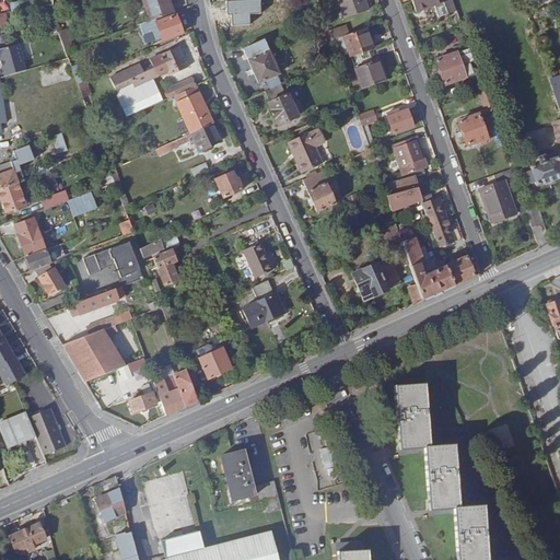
[(142,0),(150,19),(173,11),(168,0),(142,0)]
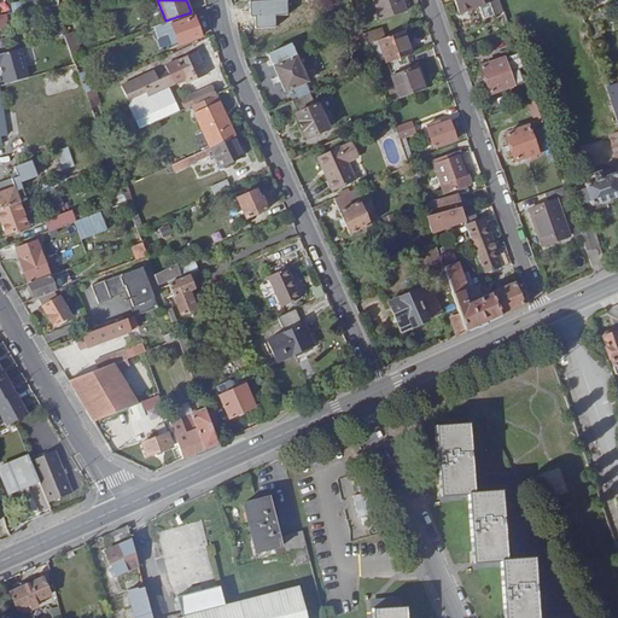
[(372,0),(380,21),(406,12),(401,0),(372,0)]
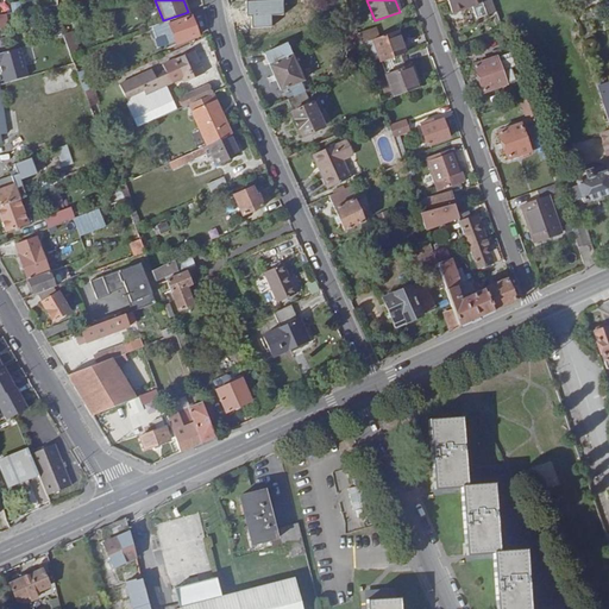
[(482,0),(446,0),(451,11),(459,8),(460,11),(471,7),(476,19),(488,16),(485,10),(482,0)]
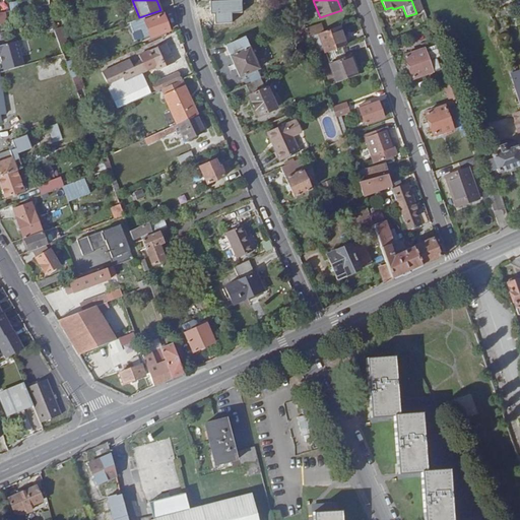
[(169,31),(163,15),(151,19),(151,17),(147,17),(148,20),(144,21),(149,38),(146,38),(147,41),(150,40),(150,38),(169,31)]
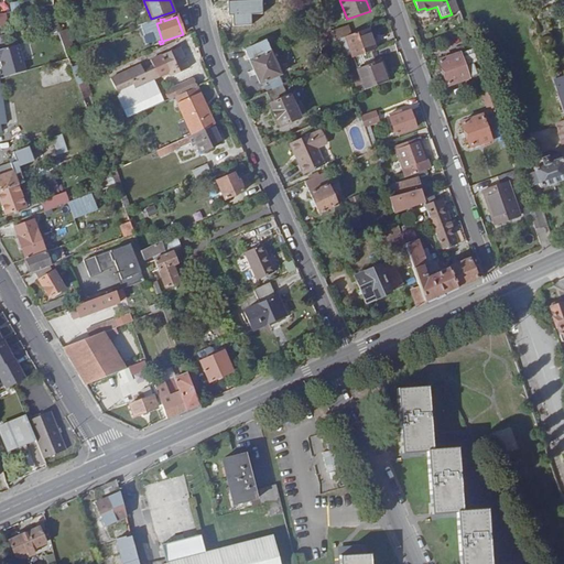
[(347,25),(332,31),(335,41),(350,35),(347,25)]
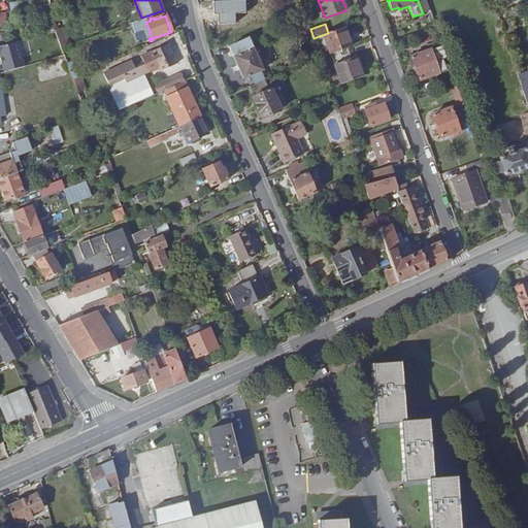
[(64,27),(55,31),(62,46),(71,41),(64,27)]
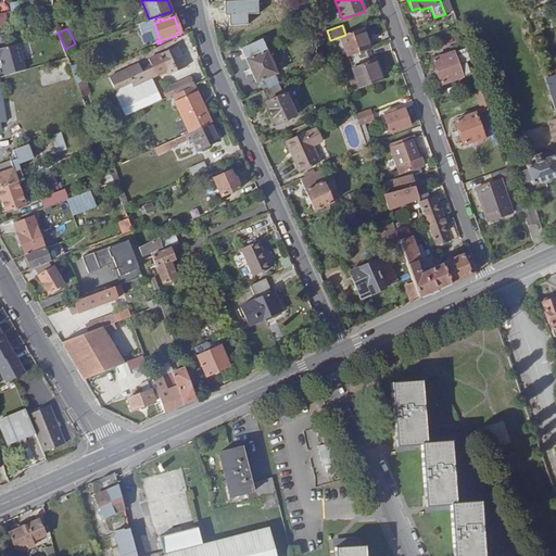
[(345,35),(330,40),(337,59),(339,66),(350,63),(348,58),(369,50),(362,28),(345,35)]
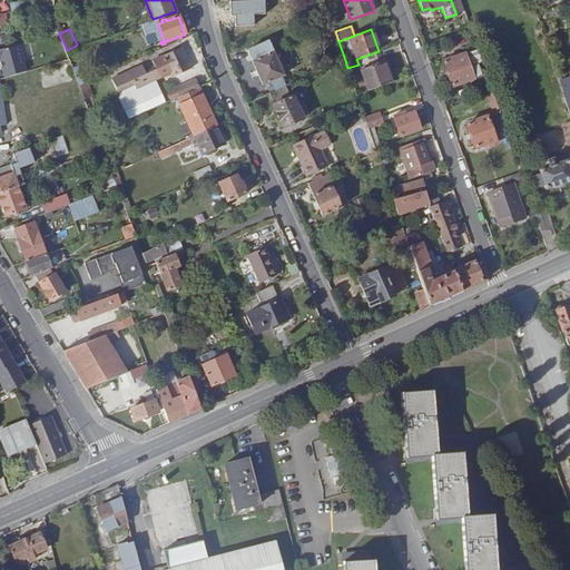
[(264,85),(285,76),(269,41),(249,50),(264,85)]
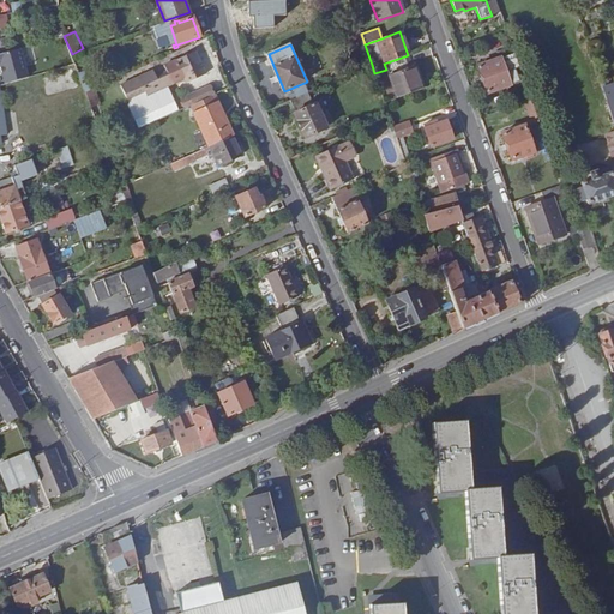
[(124,101),(137,130),(178,110),(167,86),(185,79),(185,83),(203,74),(194,53),(163,66),(166,73),(155,78),(152,72),(119,85),(126,101),(124,101)]
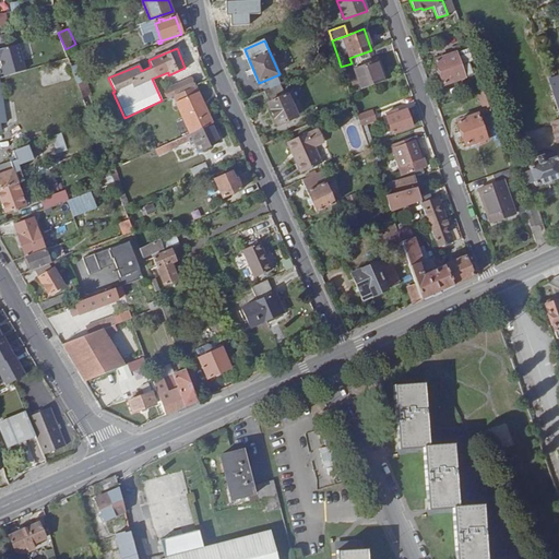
[(473,61),(468,49),(436,60),(444,85),(474,75),(470,62),(473,61)]
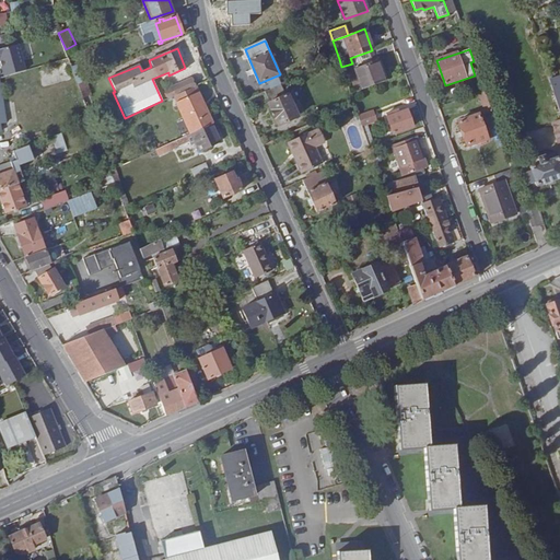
[(374,56),(372,50),(350,58),(352,63),(374,56)]
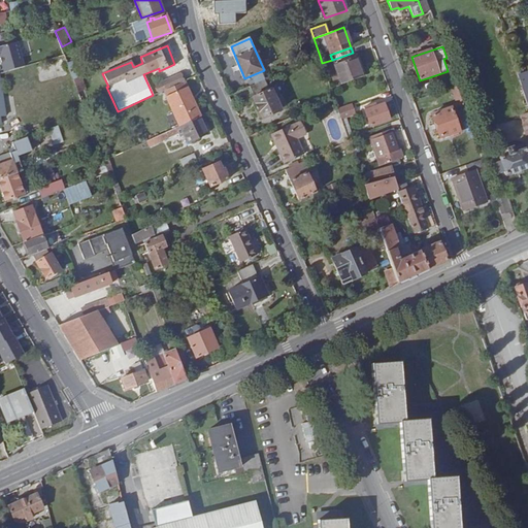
[(322,63),(325,71),(335,68),(333,64),(354,58),(353,53),(332,60),(322,63)]
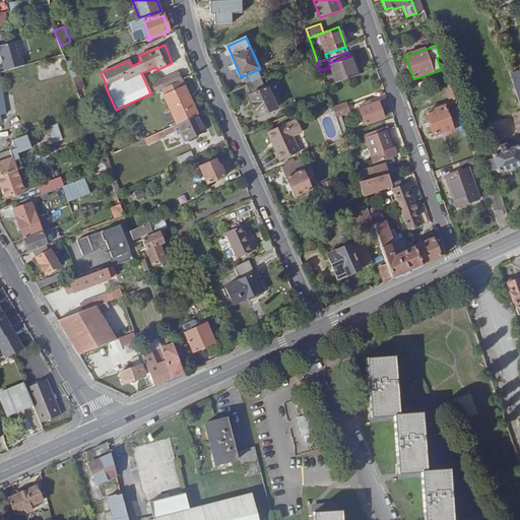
[(330,67),(336,83),(355,76),(348,57),(328,63),(330,67)]
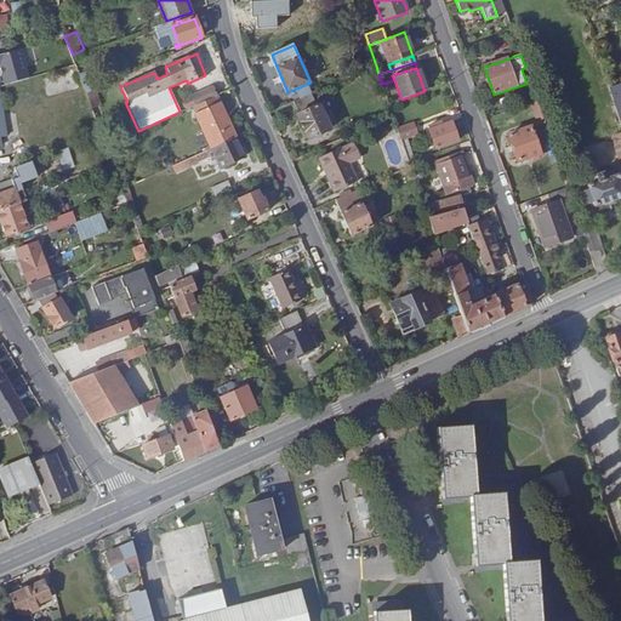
[(84,73),(78,75),(85,92),(90,91),(84,73)]
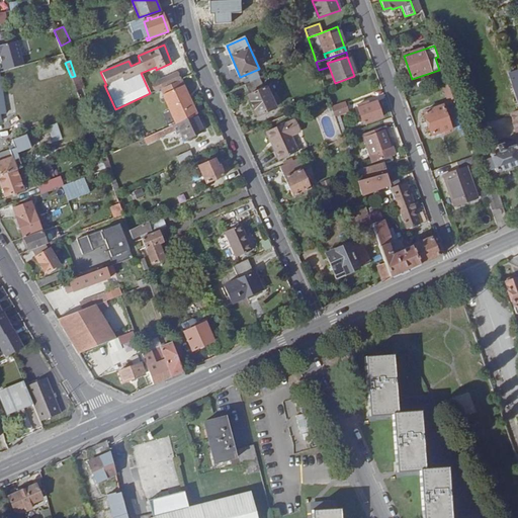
[(517,69),(508,73),(517,102),(517,69)]
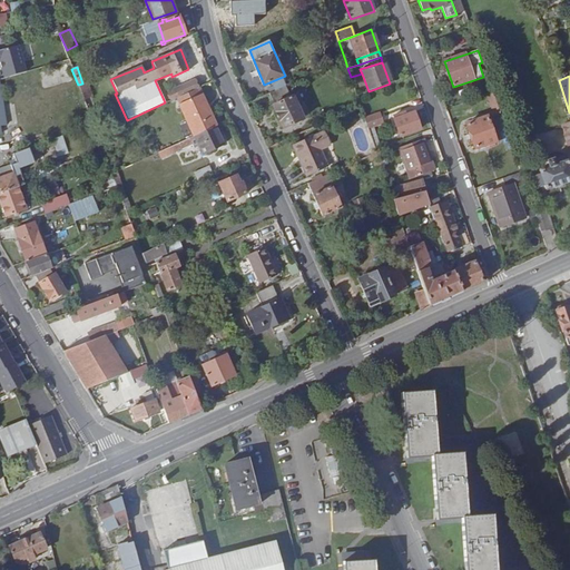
[(173,99),(177,98),(198,88),(194,80),(168,91),(173,99)]
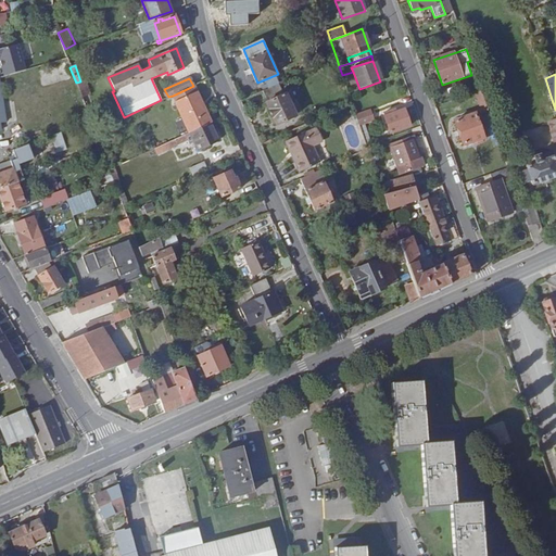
[(76,83),(81,97),(87,95),(81,80),(80,81),(76,83)]
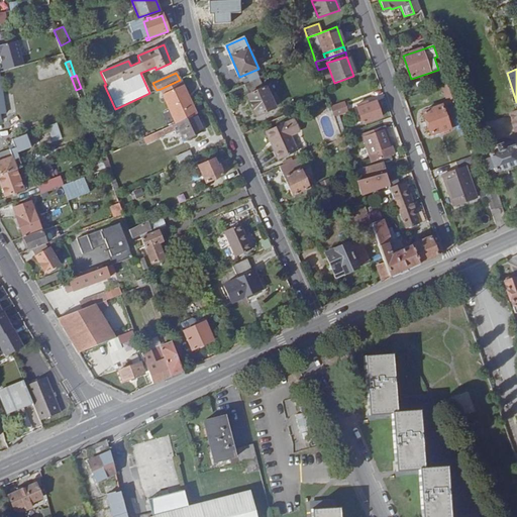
[(260,79),(244,85),(248,96),(256,116),(275,108),(271,98),(276,96),(270,86),(264,89),(260,79)]
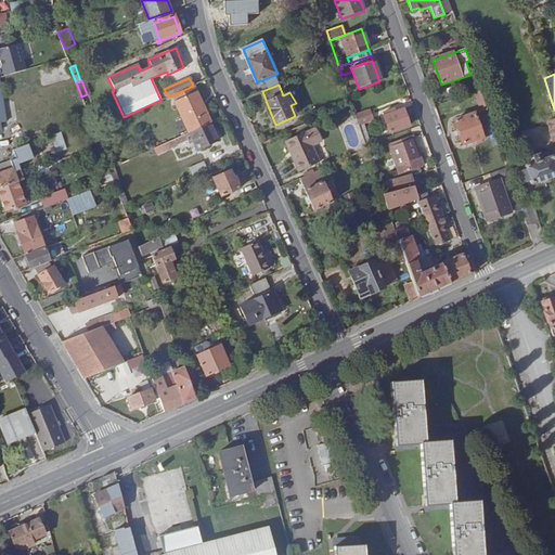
[(172,95),(175,102),(195,92),(193,86),(172,95)]
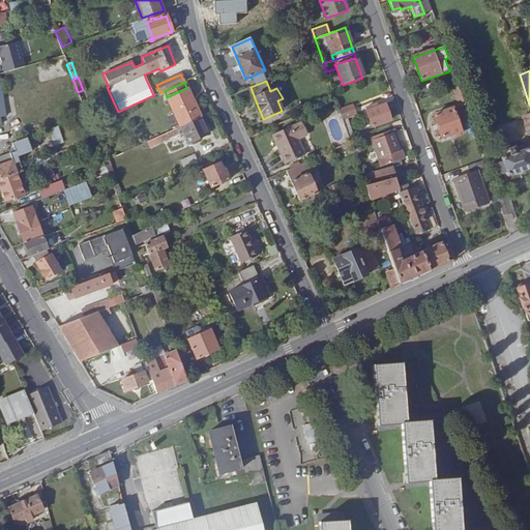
[(459,87),(452,88),(459,108),(465,106),(459,87)]
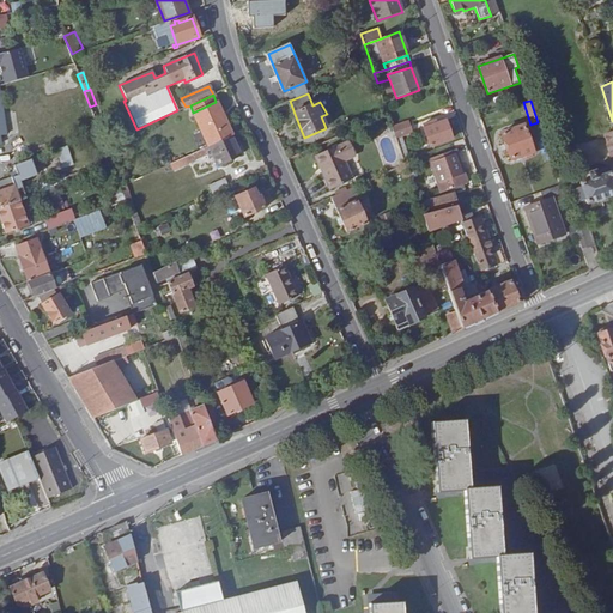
[(208,147),(231,137),(216,102),(193,113),(208,147)]
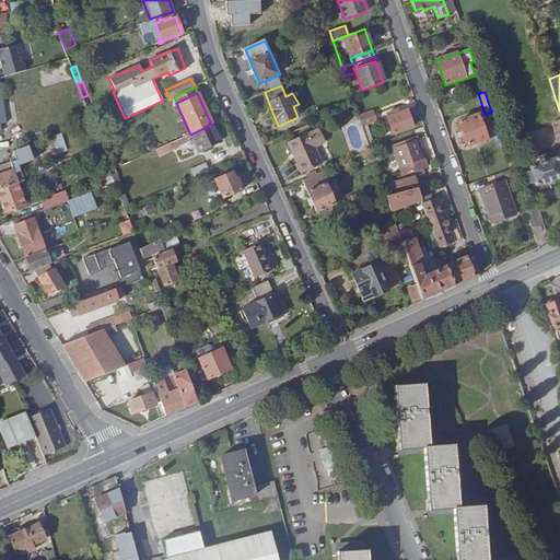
[(376,118),(382,138),(412,128),(407,111),(388,117),(387,115),(376,118)]
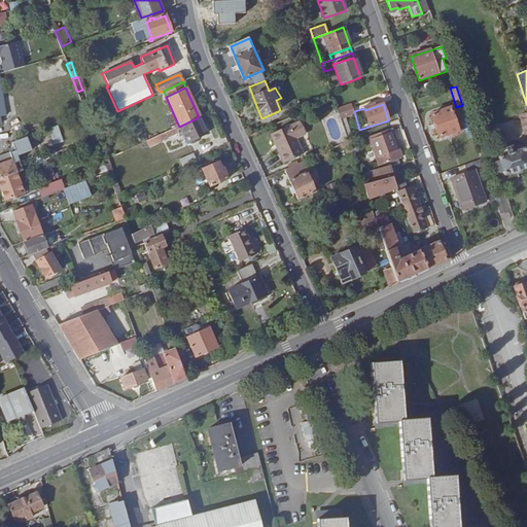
[(350,105),(338,109),(341,118),(353,114),(350,105)]
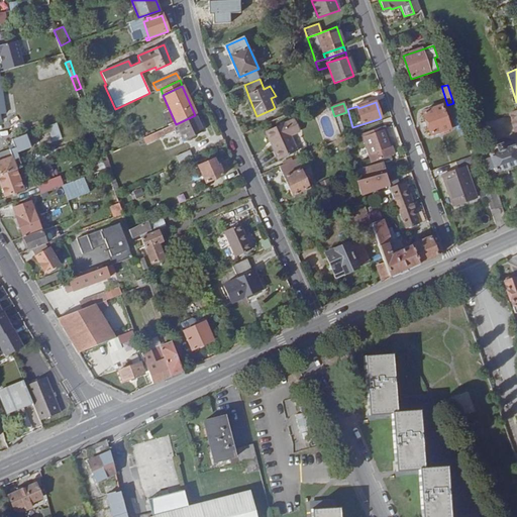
[(441,105),(423,111),(431,135),(450,128),(447,117),(450,116),(446,105),(442,107),(441,105)]
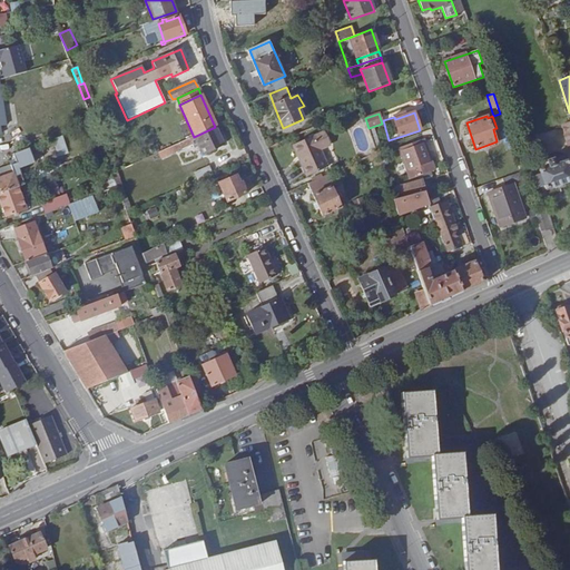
[(194,137),(158,153),(160,158),(192,144),(193,148),(198,145),(202,154),(223,145),(215,127),(194,137)]
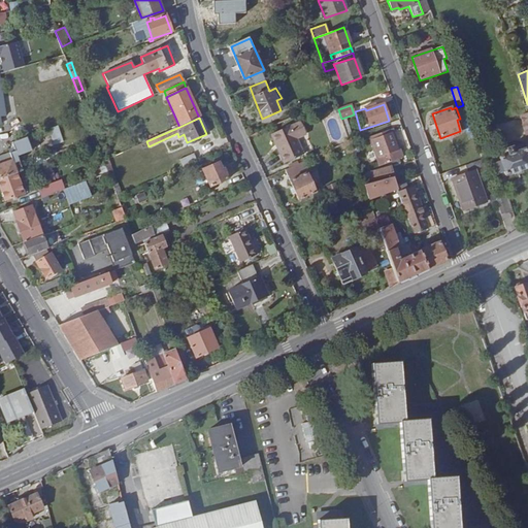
[(303,121),(272,133),(285,166),(307,157),(300,139),(309,135),(303,121)]
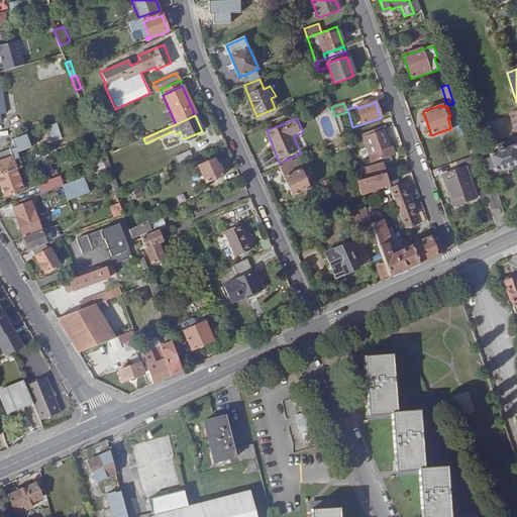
[(48,125),(52,142),(62,140),(59,124),(48,125)]
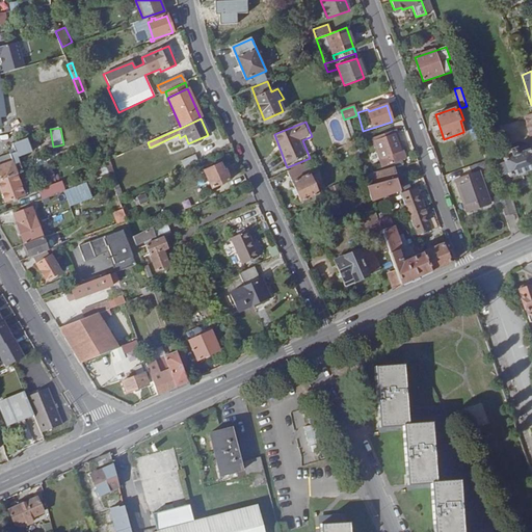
[(382,167),(401,160),(398,152),(403,151),(396,131),(373,139),(382,167)]
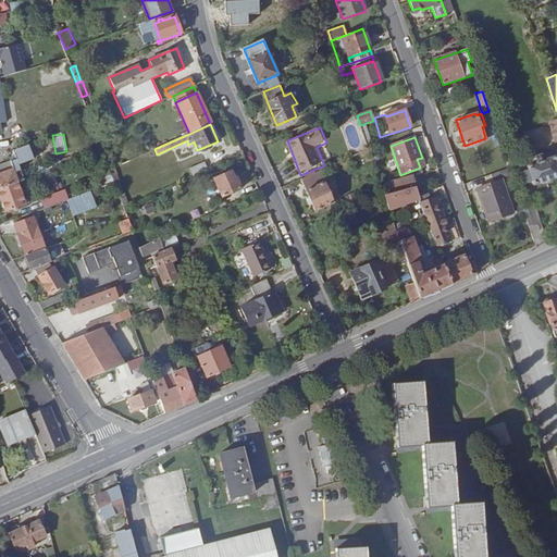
[(31,146),(14,151),(16,160),(15,161),(17,166),(36,160),(31,146)]
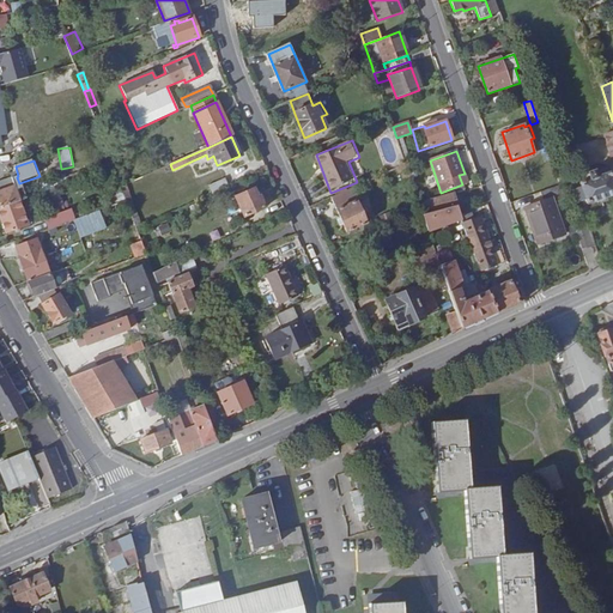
[(588,204),(612,194),(612,177),(611,171),(608,173),(606,165),(588,171),(590,178),(581,182),(582,187),(571,190),(576,202),(586,200),(588,204)]
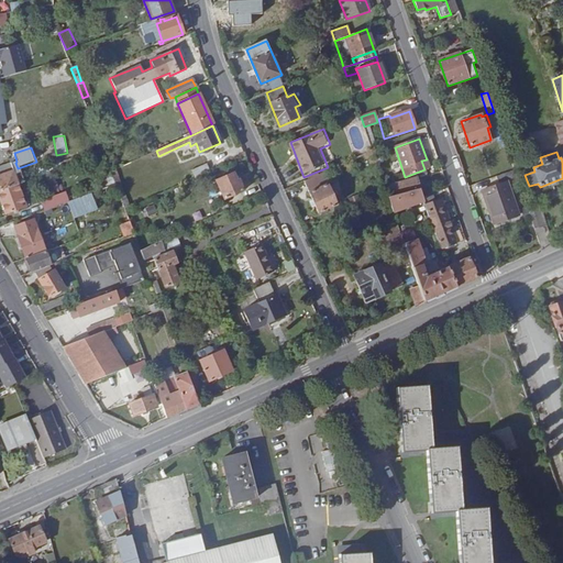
[(62,167),(85,158),(83,153),(59,162),(62,167)]
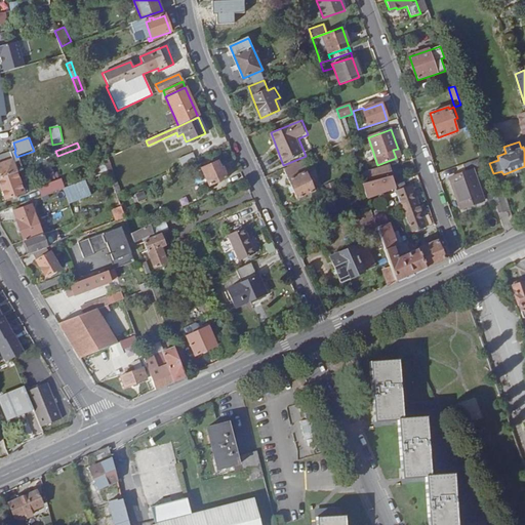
[(47,152),(49,159),(57,156),(55,151),(54,150),(47,152)]
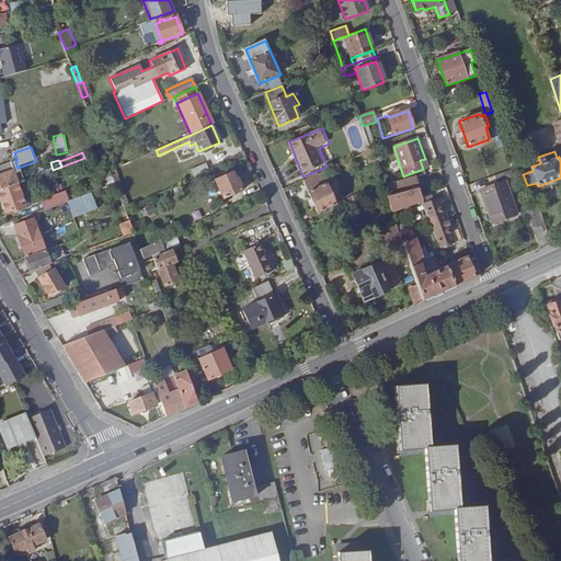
[(36,167),(39,175),(53,170),(50,162),(50,161),(36,167)]
